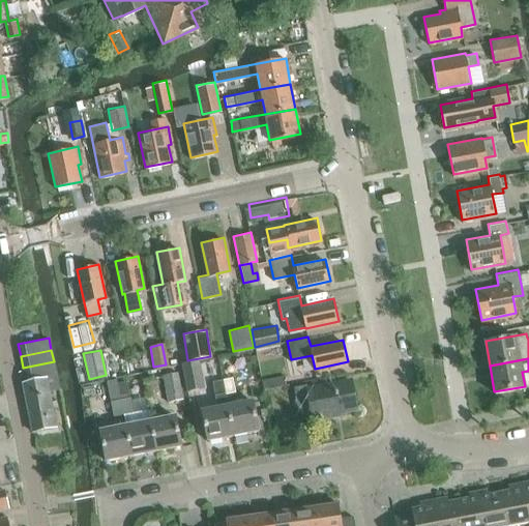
[(199,385),(195,360),(182,362),(186,387),(199,385)]
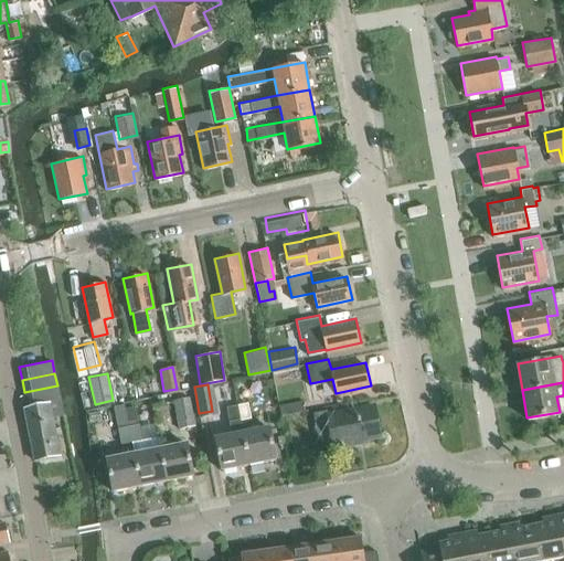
[(34,459),(61,454),(56,434),(61,433),(60,425),(55,426),(53,416),(63,414),(57,385),(24,392),(28,406),(23,408),(34,459)]
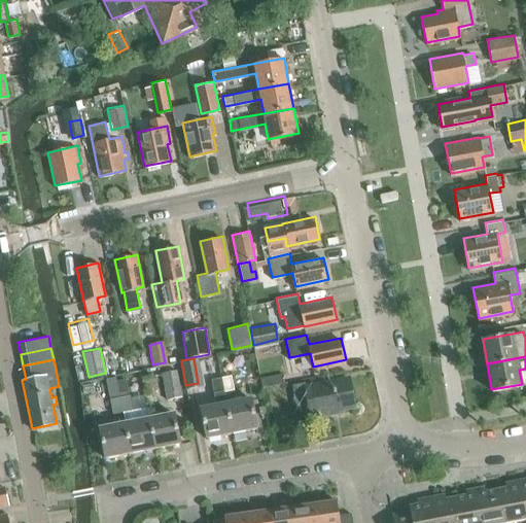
[(176,369),(162,372),(167,398),(181,395),(176,369)]
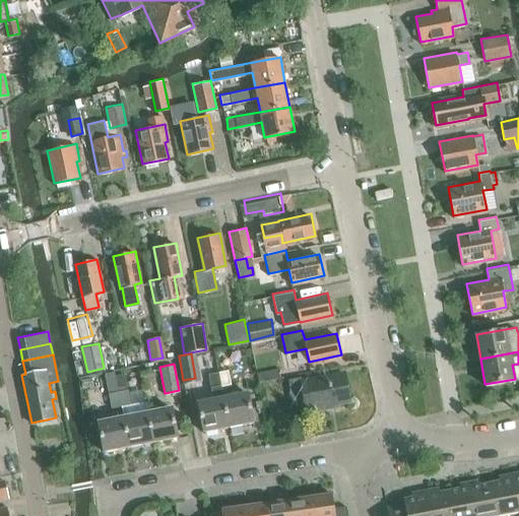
[(220,385),(231,383),(228,369),(217,371),(220,385)]
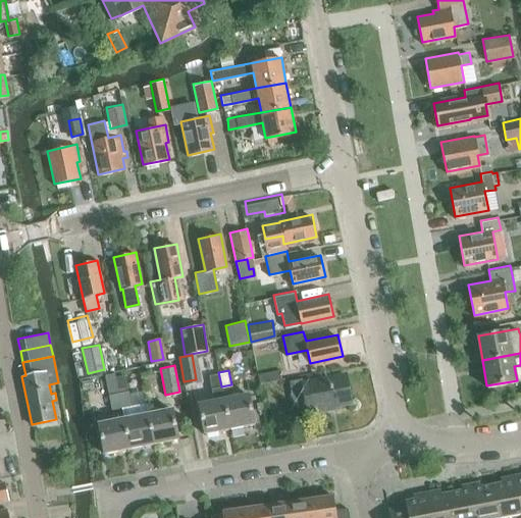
[(104,373),(108,394),(111,408),(121,406),(118,392),(117,392),(114,371),(104,373)]
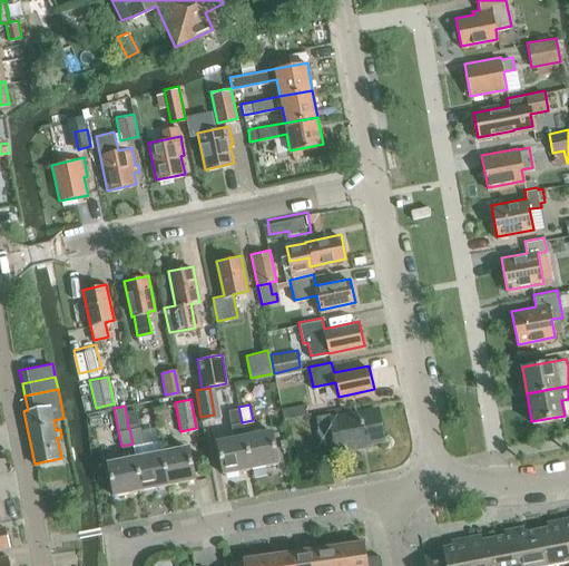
[(231,423),(233,437),(217,440),(223,472),(251,467),(244,435),(245,435),(242,422),(238,407),(227,409),(231,423)]
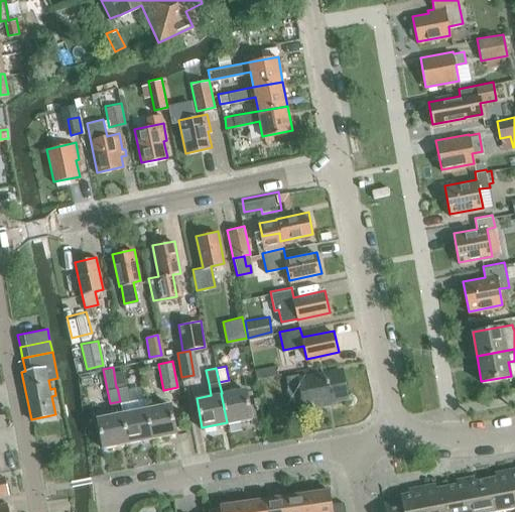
[(323,401),(347,396),(342,369),(299,377),(298,373),(285,375),(290,401),(303,398),(304,407),(323,403),(323,401)]
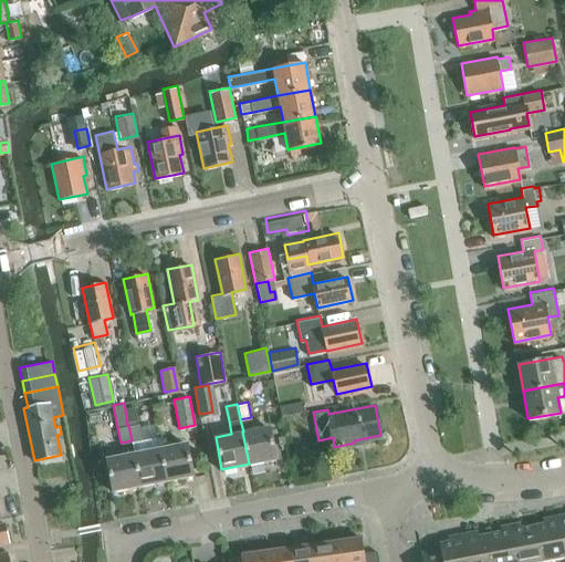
[(128,425),(132,440),(143,438),(139,423),(128,425)]
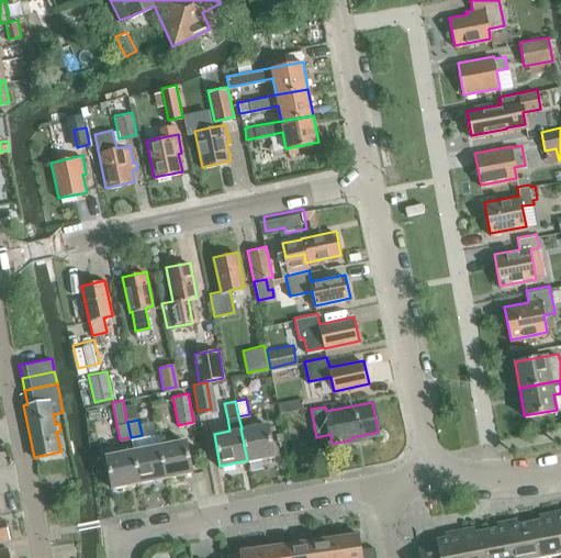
[(240,428),(247,460),(275,455),(268,423),(242,428),(240,428)]
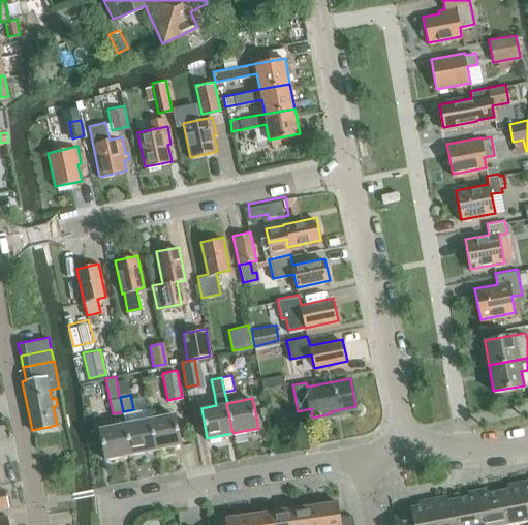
[(175,413),(150,419),(156,449),(181,443),(175,413)]
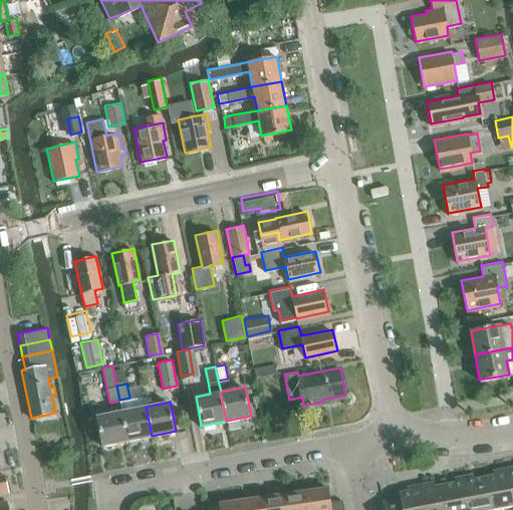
[(126,440),(151,436),(152,436),(146,407),(121,412),(126,440)]
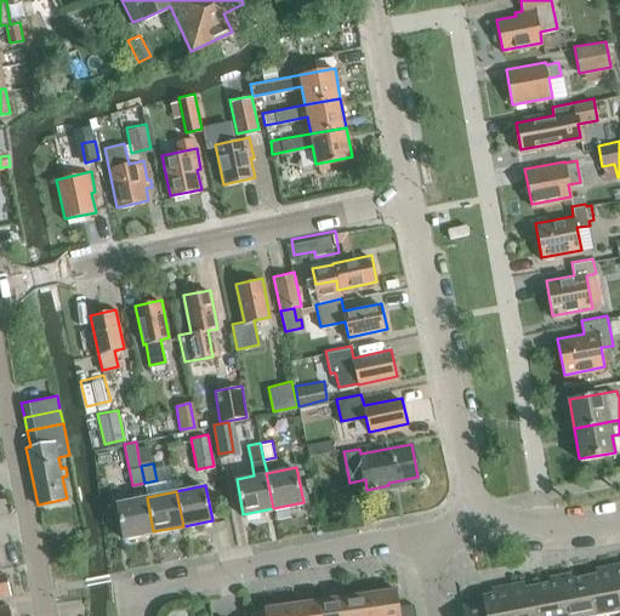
[(124,537),(153,531),(147,497),(117,502),(124,537)]
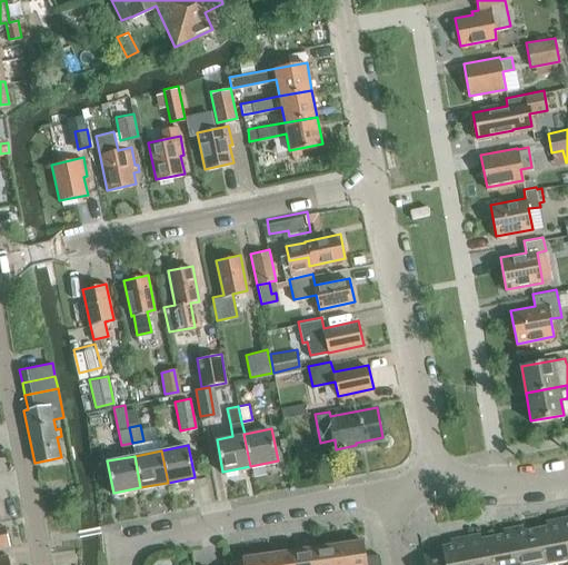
[(546,525),(537,526),(544,563),(567,558),(559,516),(545,519),(546,525)]
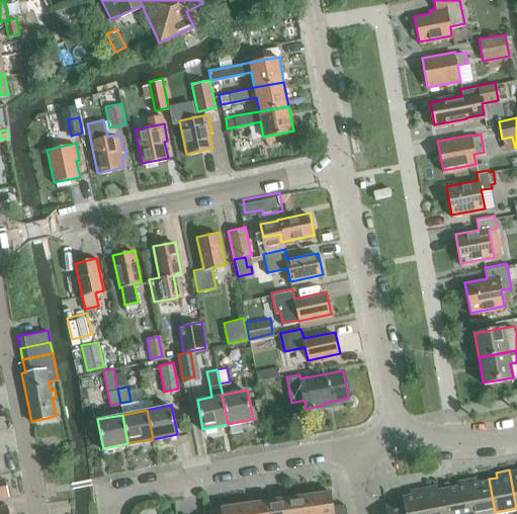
[(495,513),(495,512),(489,479),(476,481),(475,477),(466,479),(472,513),(495,513)]
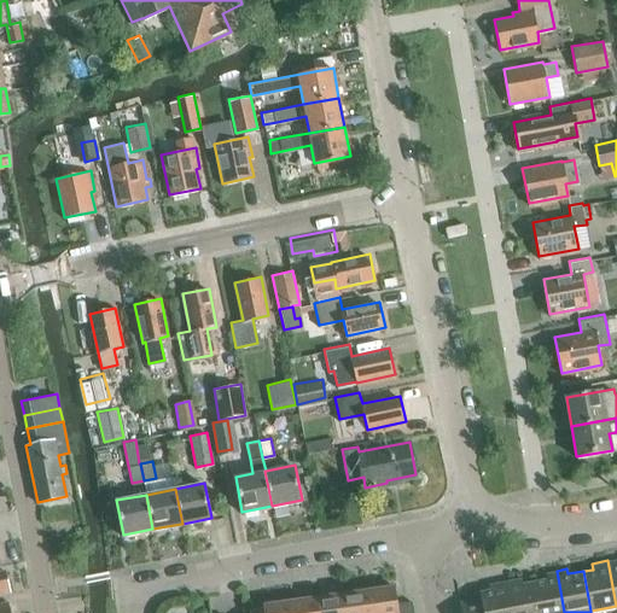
[(537,612),(564,612),(557,571),(546,572),(547,578),(531,581),(537,612)]
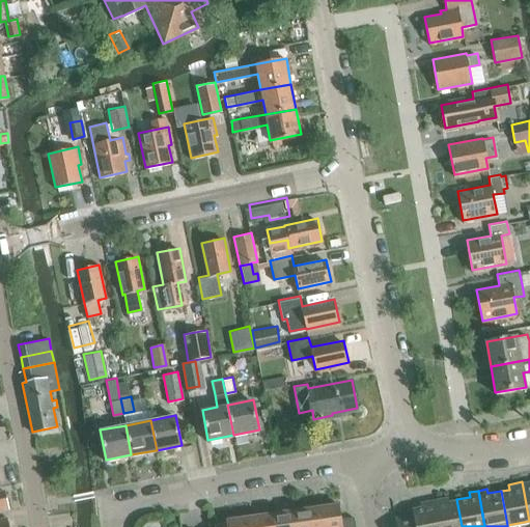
[(447,496),(434,499),(439,526),(462,526),(456,499),(448,501),(447,496)]
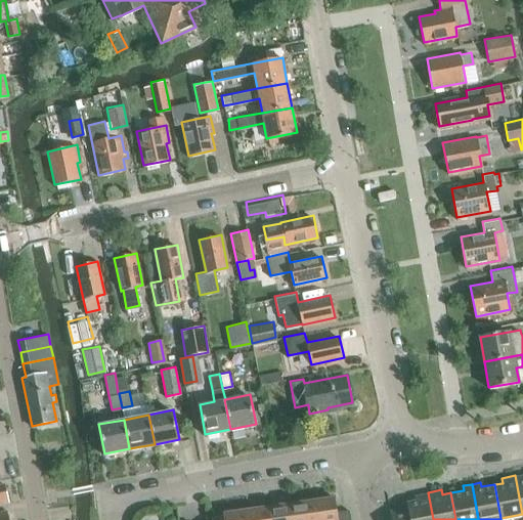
[(391,517),(391,519),(433,519),(428,492),(413,494),(415,500),(406,501),(408,513),(391,517)]
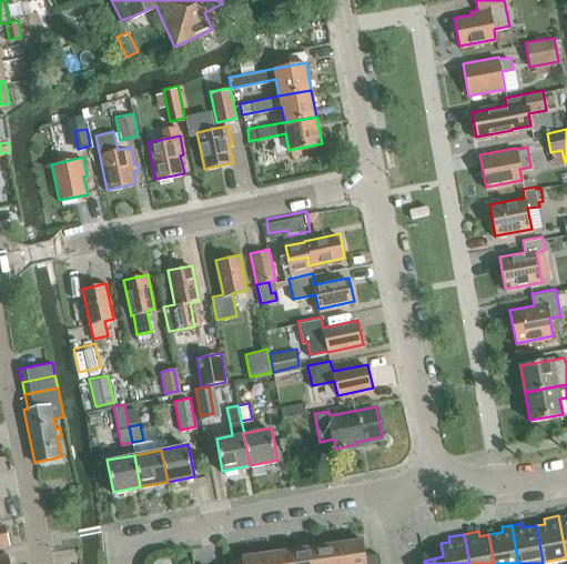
[(380,563),(378,551),(364,553),(363,540),(364,540),(363,539),(337,542),(340,563),(380,563)]
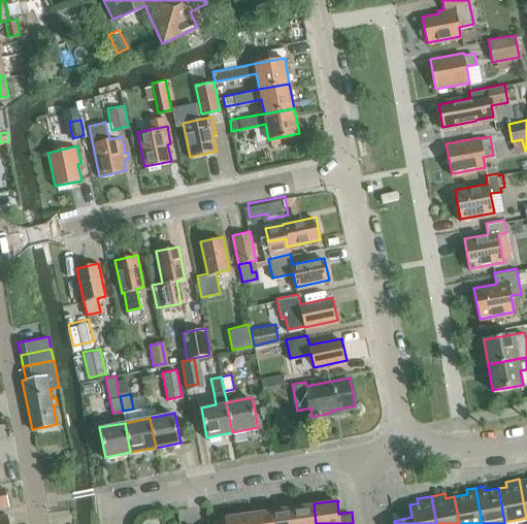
[(316,523),(314,503),(292,506),(294,523),(316,523)]
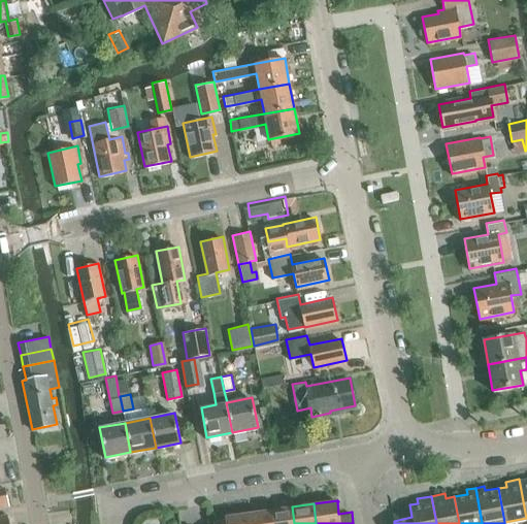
[(294,523),(292,506),(269,510),(271,523),(294,523)]
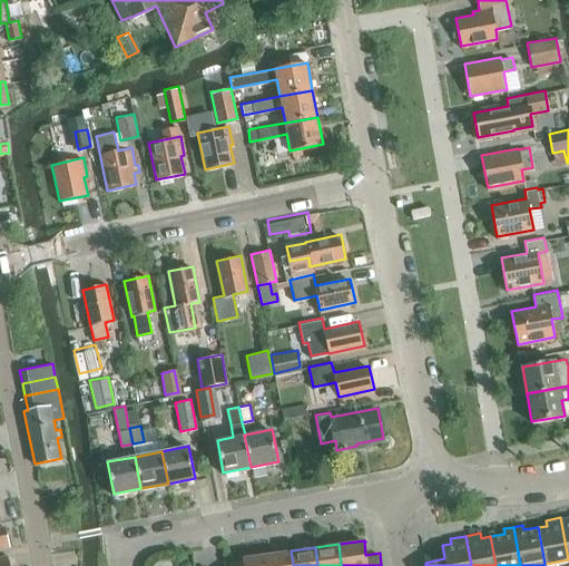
[(293,565),(291,550),(267,554),(268,565),(293,565)]
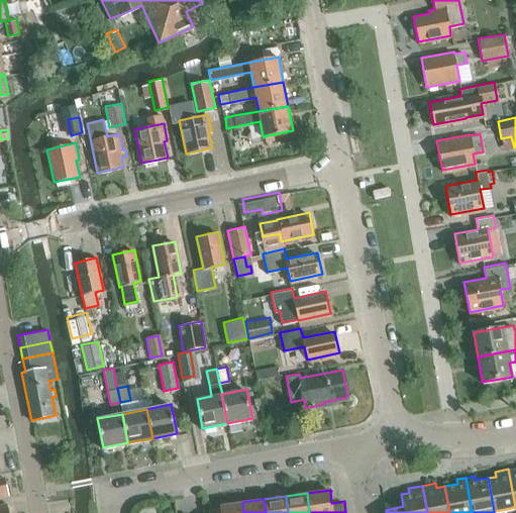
[(0,512),(9,512),(7,502),(0,503),(0,512)]
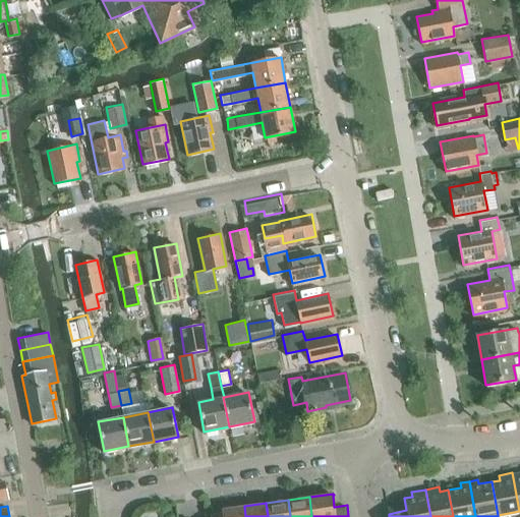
[(245,516),(244,506),(221,510),(221,511),(222,511),(222,516),(245,516)]
